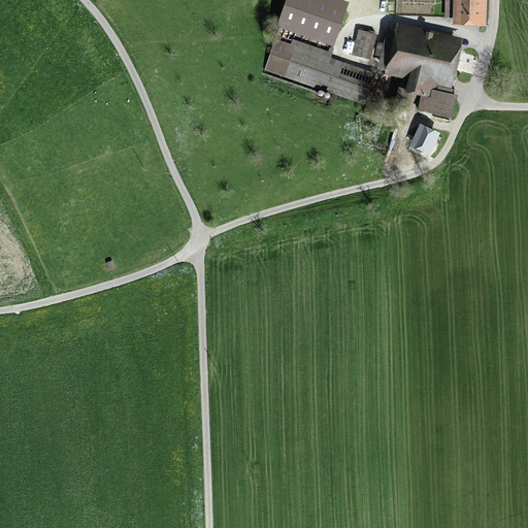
[(334,45),(350,0),(349,0),(286,0),(277,26),(334,45)]
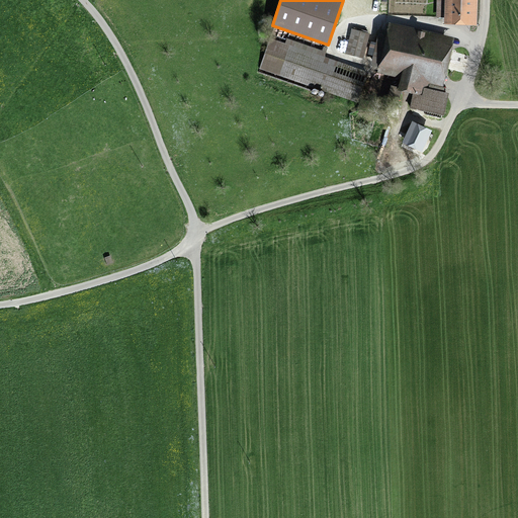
[(477,0),(436,0),(436,16),(444,16),(444,22),(477,23),(477,0)]
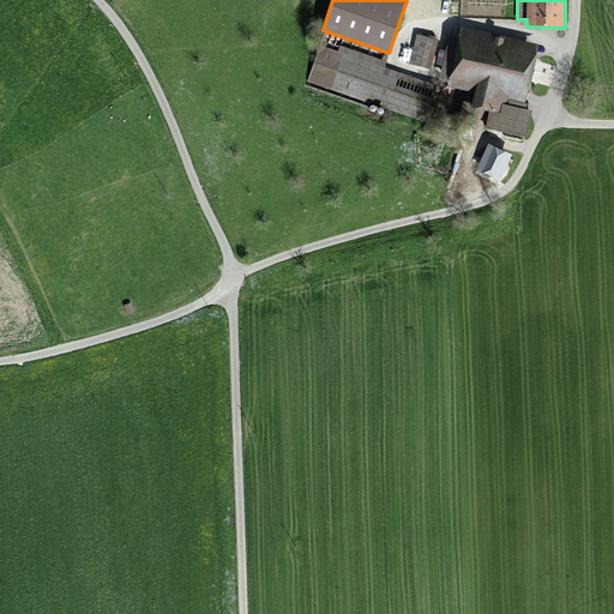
[(474,91),(471,101),(470,106),(475,106),(491,109),(499,112),(501,101),(524,106),(540,42),(461,24),(446,85),(474,91)]
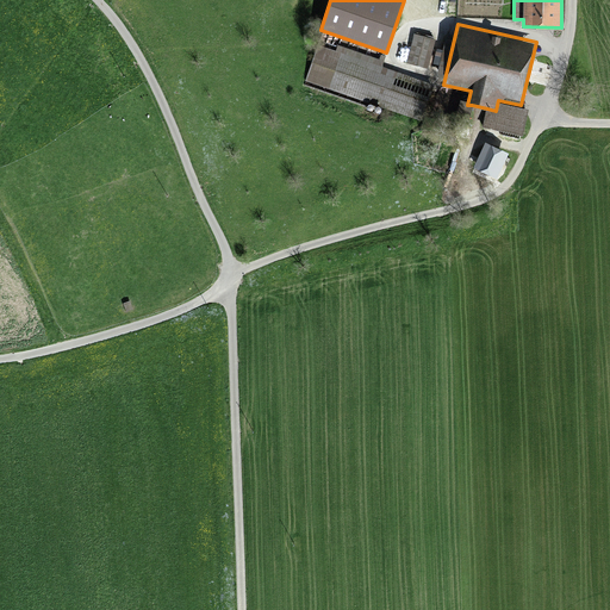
[(428,68),(435,39),(415,33),(406,62),(428,68)]
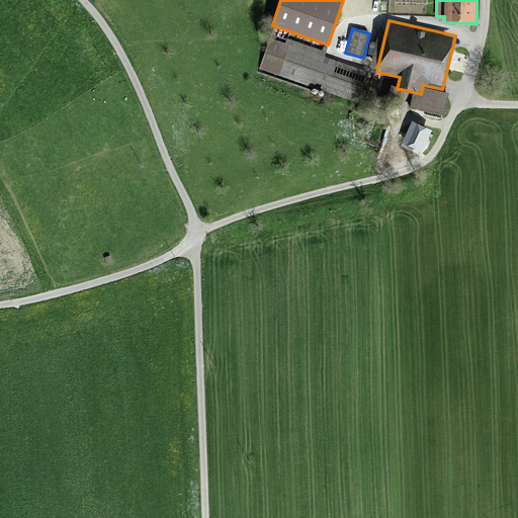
[(322,50),(272,32),(260,68),(359,101),(369,71),(325,56),(328,47),(324,46),(322,50)]
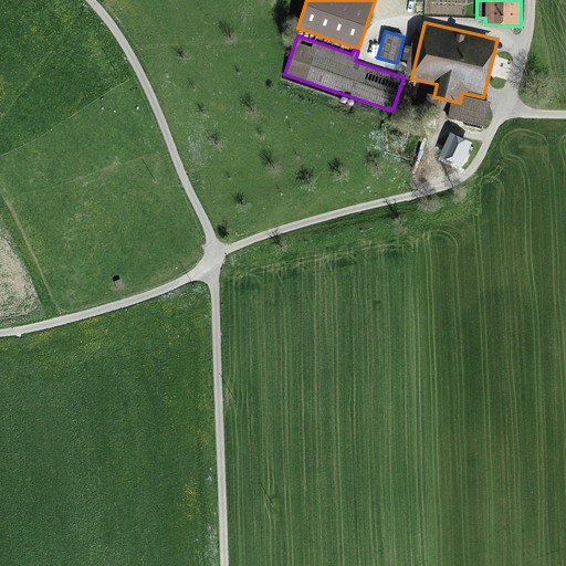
[(433,97),(435,93),(427,92),(420,116),(432,118),(438,97),(433,97)]
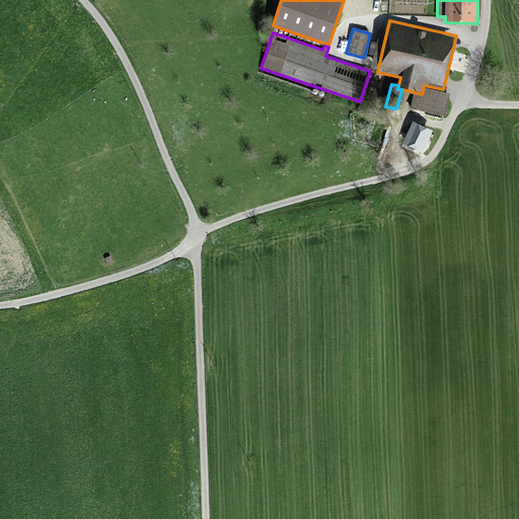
[(422,94),(415,92),(412,107),(445,115),(450,91),(443,89),(424,85),(422,94)]
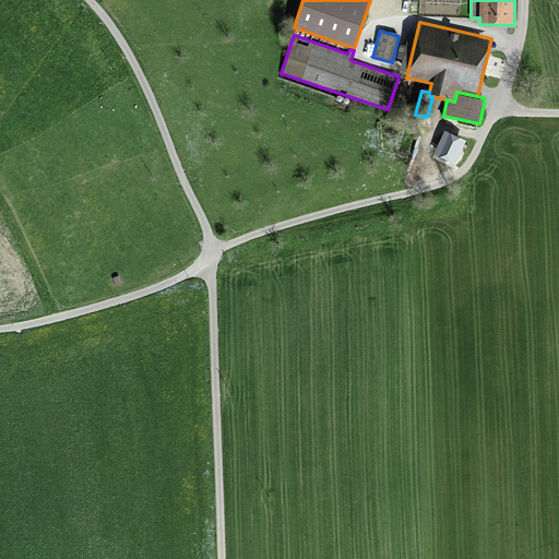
[(444,130),(433,153),(455,163),(466,140),(444,130)]
